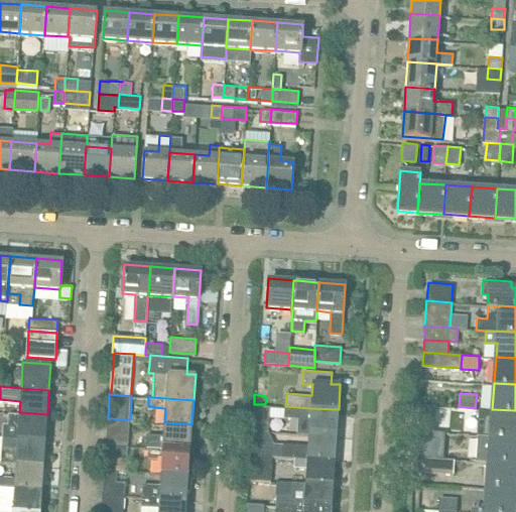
[(418,424),(418,428),(433,430),(435,405),(420,403),(419,403),(418,420),(418,424)]
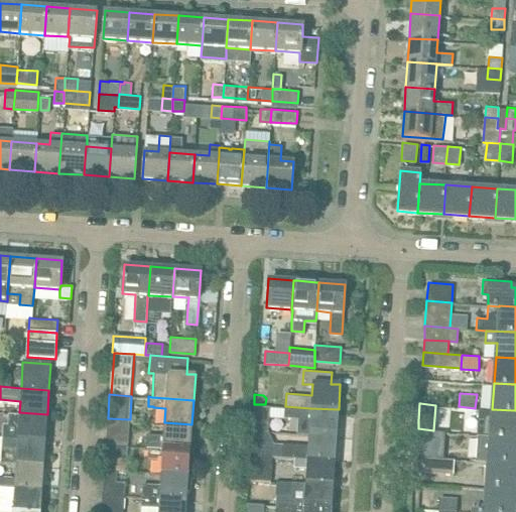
[(254,404),(252,429),(268,430),(270,405),(254,404)]
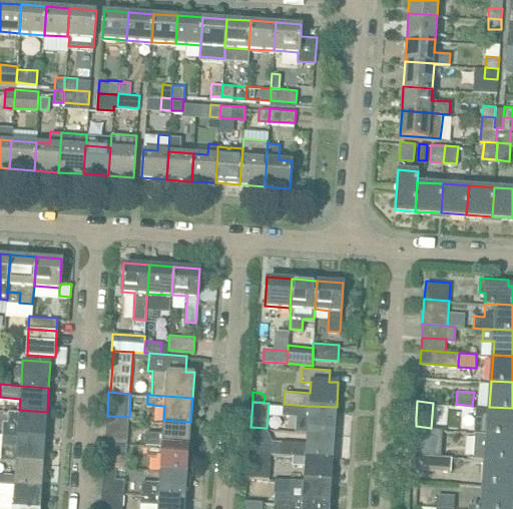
[(335,432),(337,407),(309,406),(284,404),(283,414),(297,415),(296,430),(335,432)]
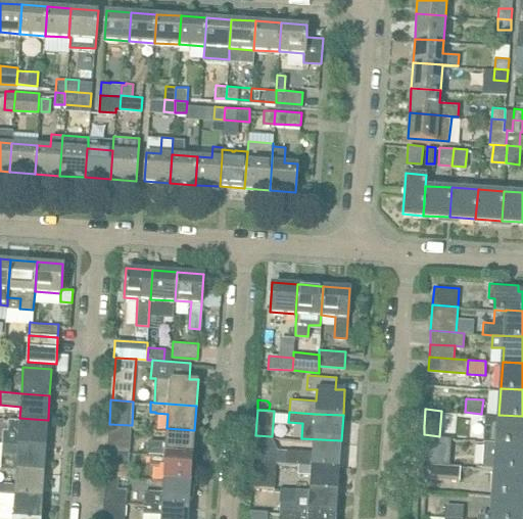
[(484,414),(482,439),(522,442),(522,416),(498,415),(484,414)]
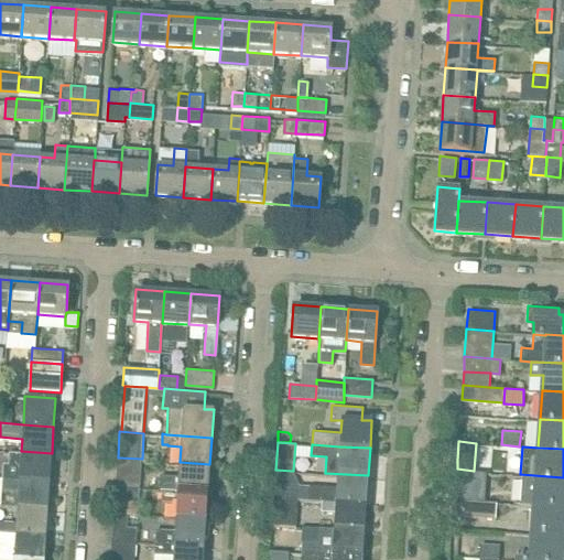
[(50,481),(52,453),(21,451),(21,452),(9,451),(8,463),(3,463),(3,477),(50,481)]
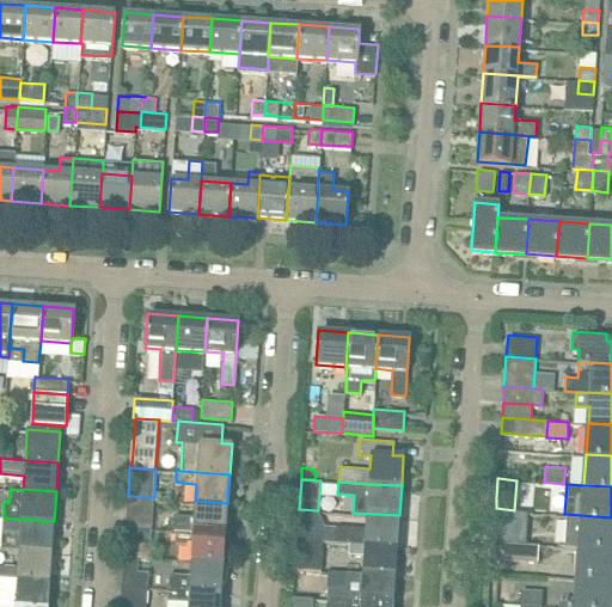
[(128,496),(126,526),(152,528),(154,497),(128,496)]
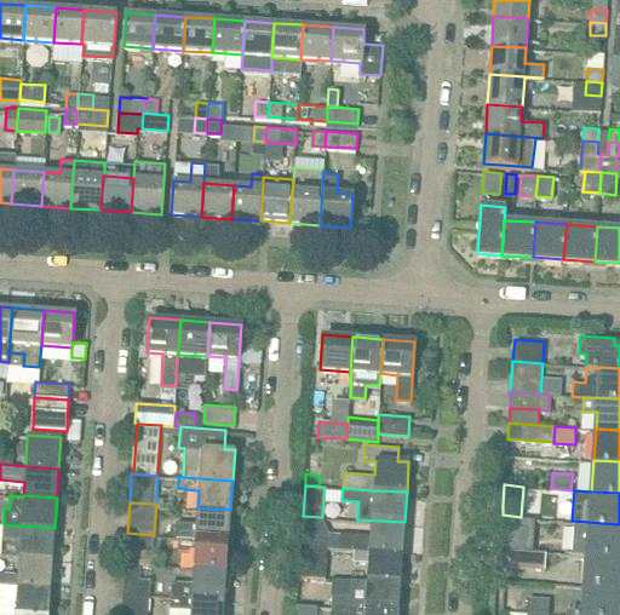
[(229,540),(230,510),(197,507),(197,509),(188,509),(188,522),(177,521),(176,536),(229,540)]
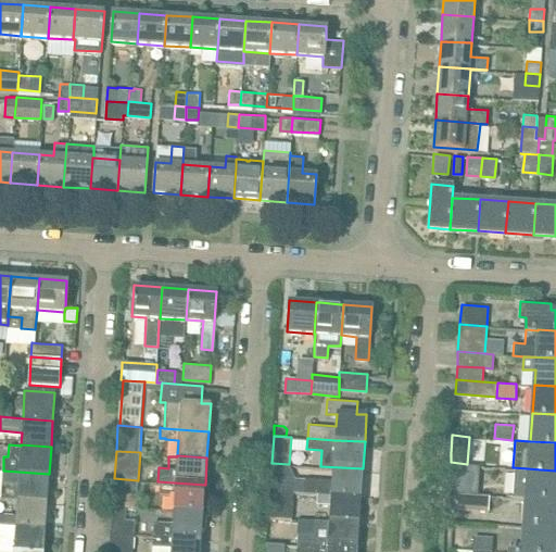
[(450,483),(449,491),(465,492),(467,464),(451,462),(450,483)]
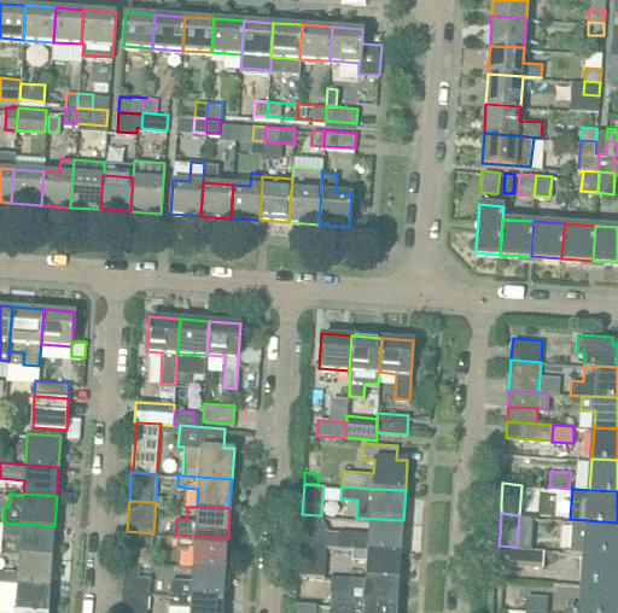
[(339,546),(353,547),(401,549),(403,520),(356,518),(371,519),(369,532),(340,530),(339,546)]
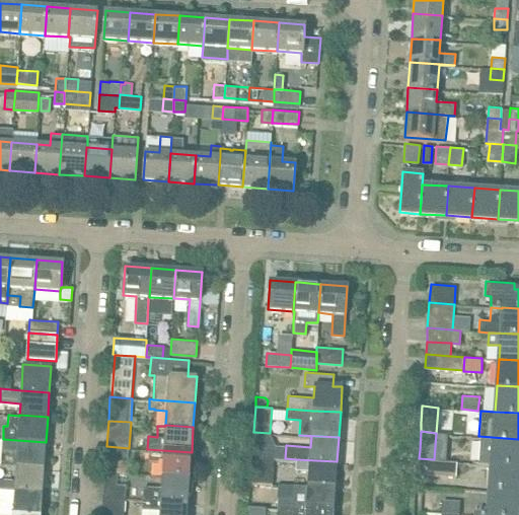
[(518,465),(518,439),(478,436),(478,437),(493,438),(491,463),(518,465)]
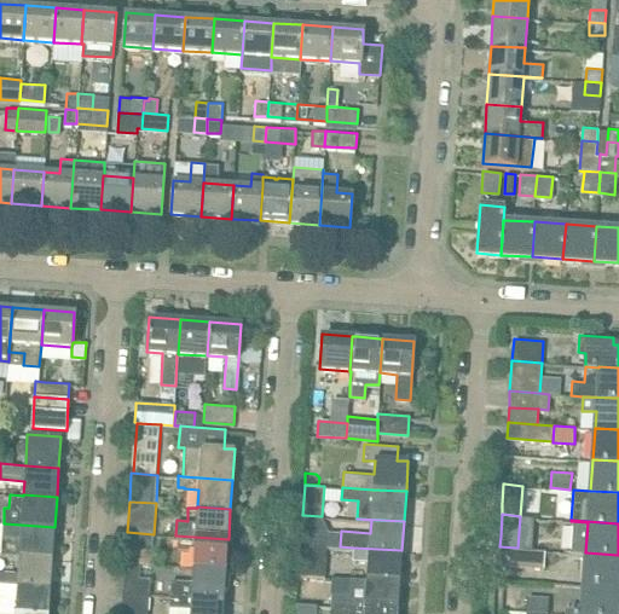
[(21,536),(19,554),(52,556),(55,527),(4,523),(3,534),(21,536)]
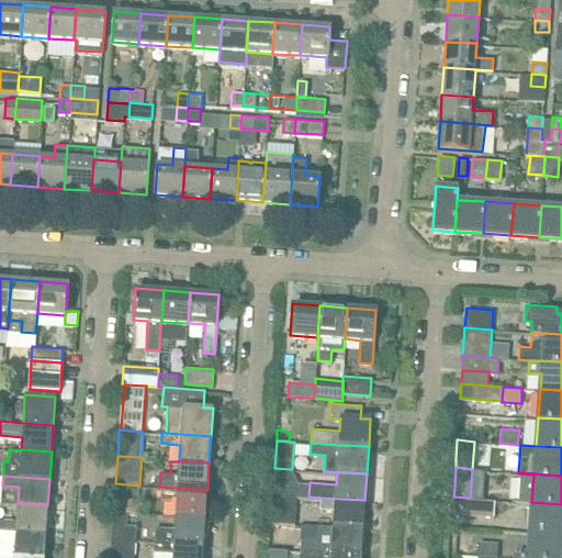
[(272,494),(296,495),(298,495),(299,482),(273,480),(272,494)]
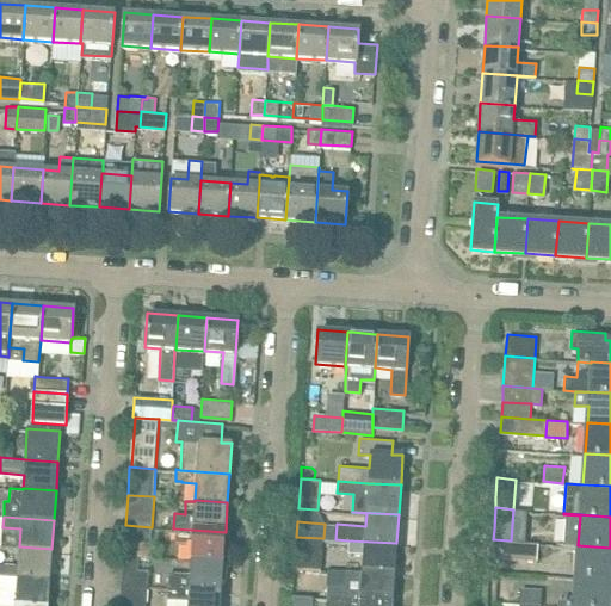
[(150,542),(152,527),(125,525),(123,555),(139,556),(140,542),(150,542)]
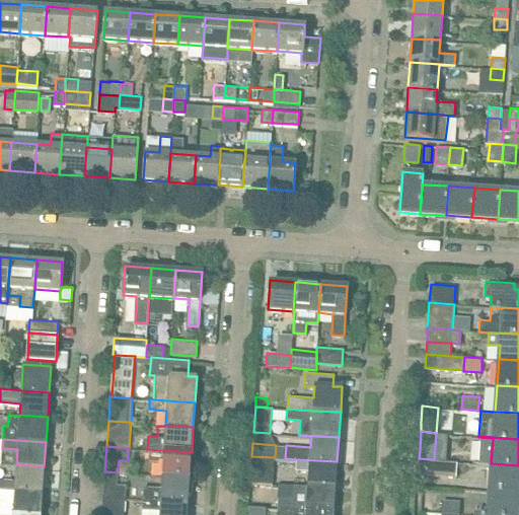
[(161,475),(190,477),(192,452),(147,449),(147,450),(149,450),(149,460),(162,460),(161,475)]
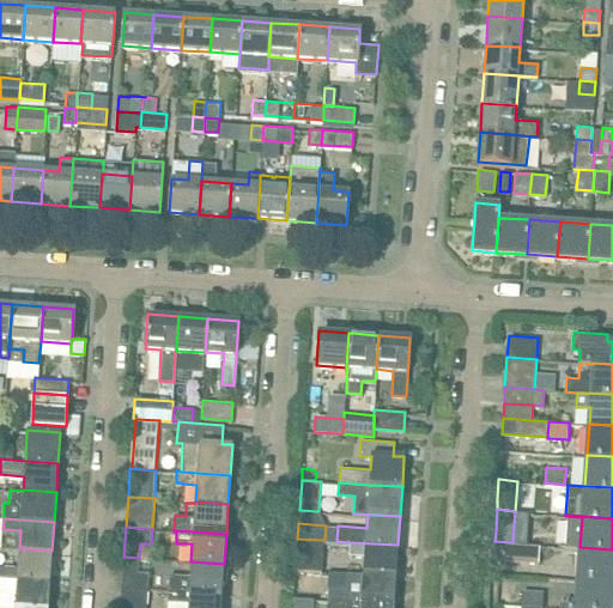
[(323,540),(297,539),(296,567),(322,570),(323,540)]
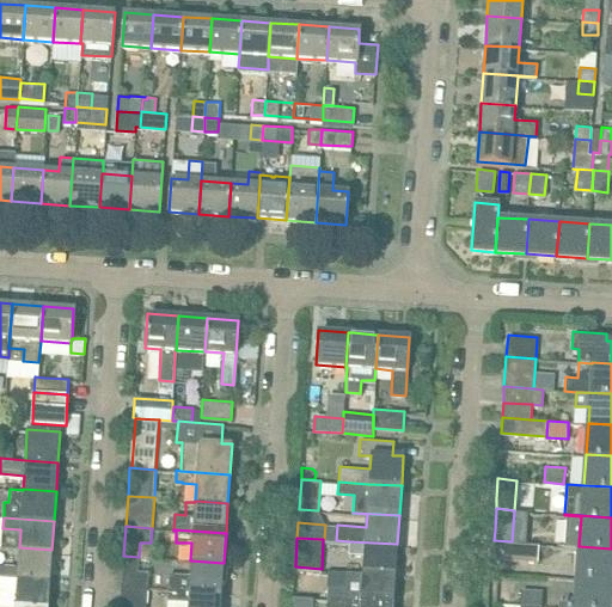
[(538,544),(530,543),(512,541),(494,540),(493,555),(538,558),(538,544)]
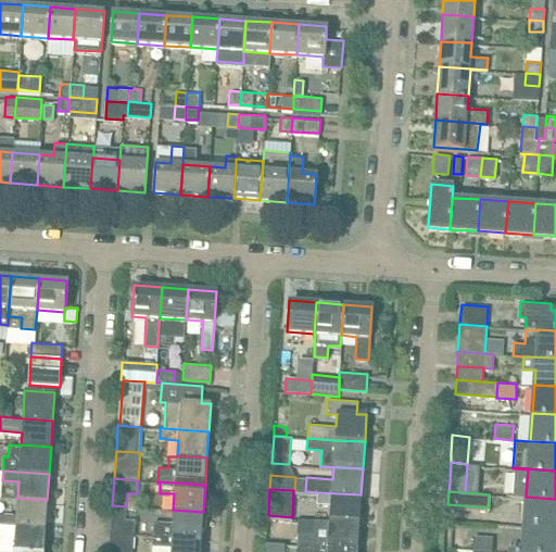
[(361,494),(317,492),(316,502),(330,503),(329,519),(359,522),(361,494)]
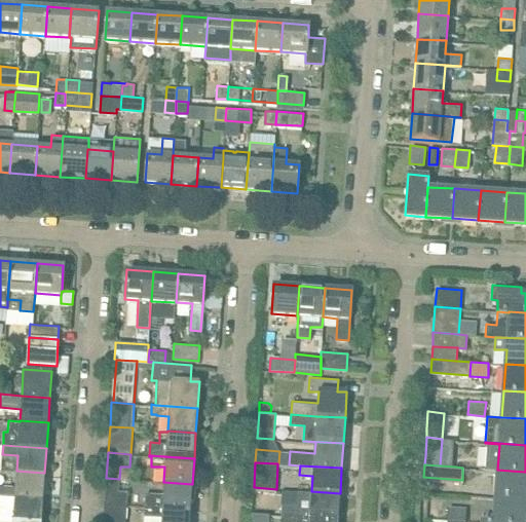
[(525,474),(525,472),(497,470),(495,496),(524,498),(525,474)]
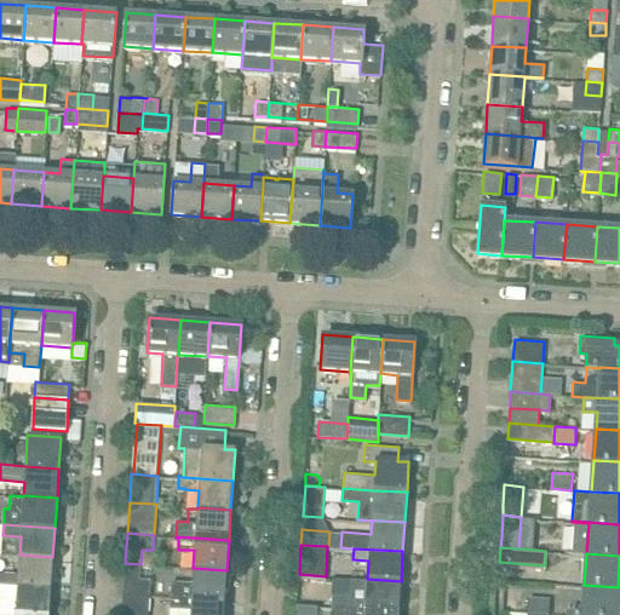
[(0,572),(0,582),(51,586),(52,557),(19,555),(18,573),(0,572)]
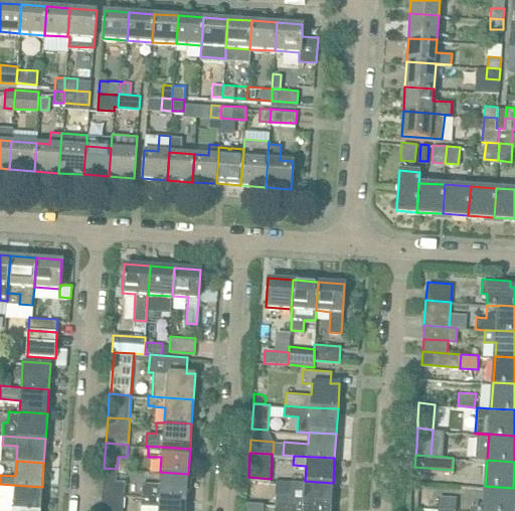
[(104,468),(102,492),(124,493),(125,480),(116,480),(117,469),(104,468)]
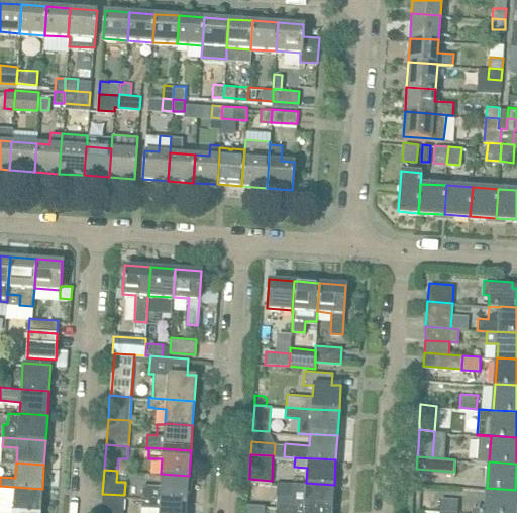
[(187,500),(189,476),(161,474),(160,485),(143,484),(142,497),(187,500)]
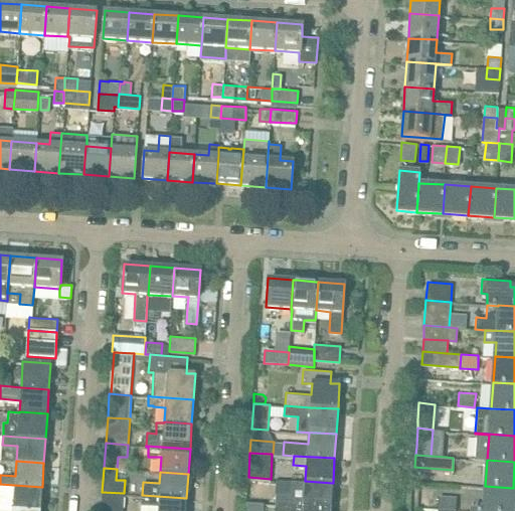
[(333,483),(305,481),(292,481),(291,494),(276,493),(276,504),(331,508),(333,483)]
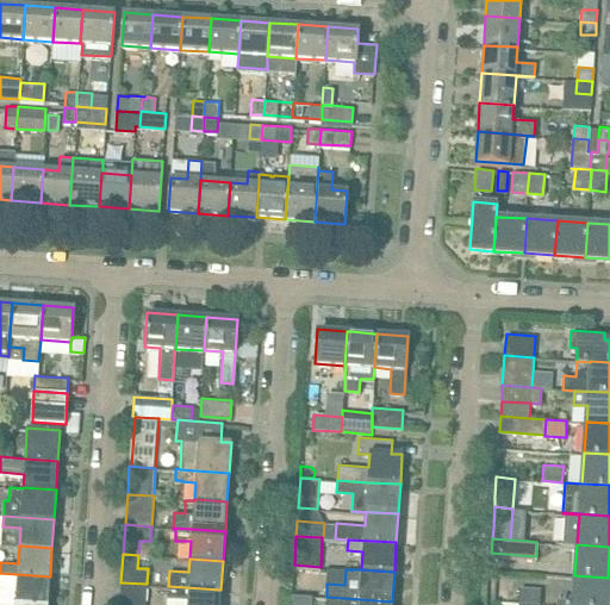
[(35,604),(48,604),(50,577),(0,573),(0,602),(14,604),(35,604)]
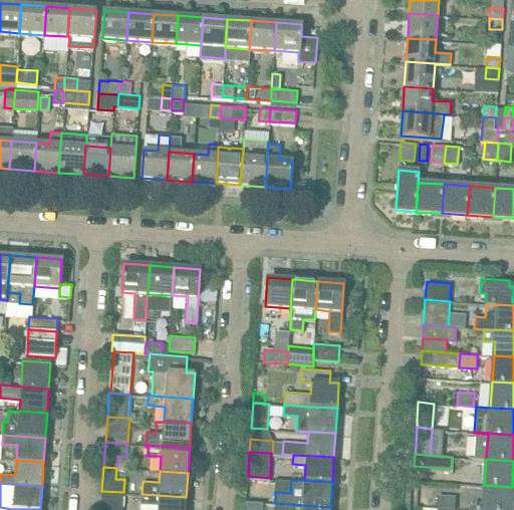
[(484,485),(483,507),(511,509),(512,487),(484,485)]
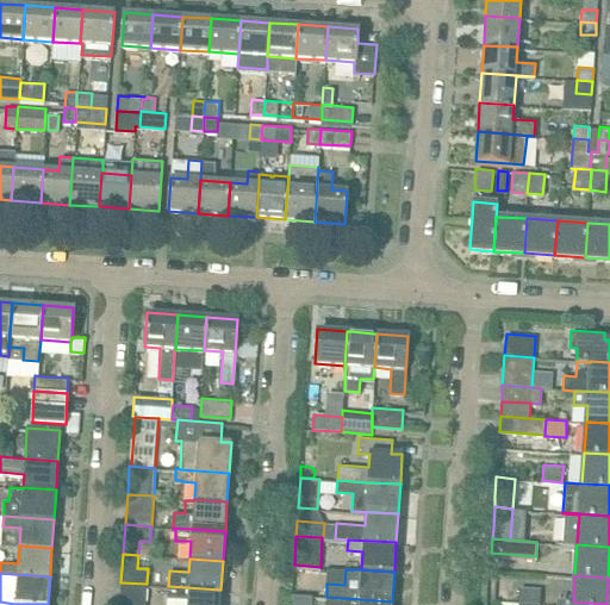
[(145,604),(147,584),(120,582),(119,604),(145,604)]
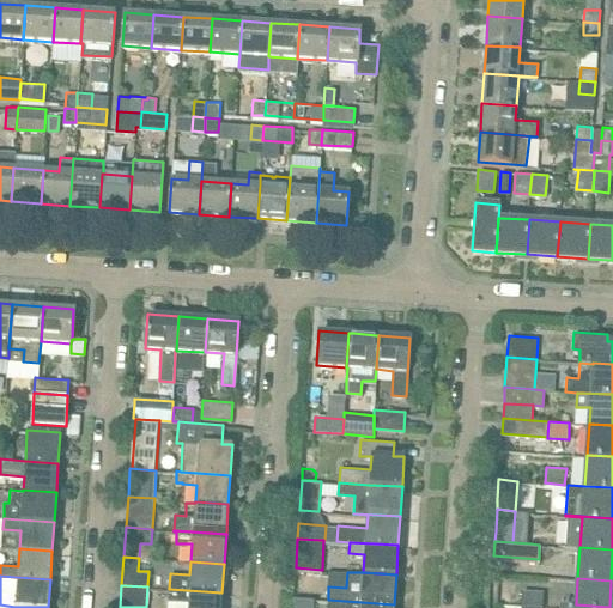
[(497,605),(521,606),(542,607),(544,589),(527,589),(498,587),(497,605)]
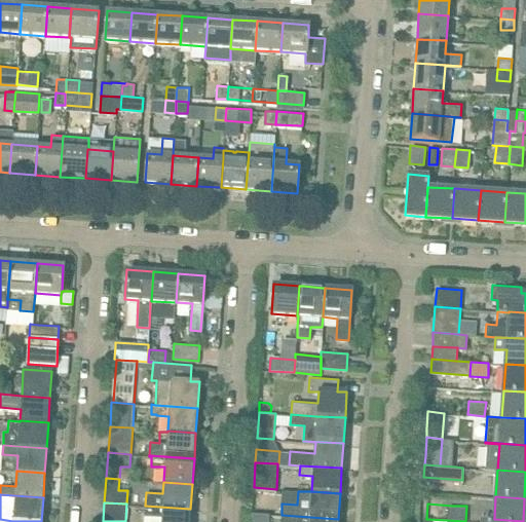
[(161,516),(160,521),(189,521),(190,509),(145,506),(144,515),(161,516)]
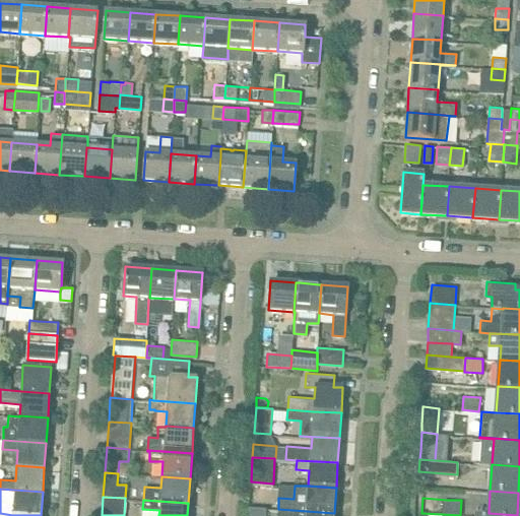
[(249,506),(249,515),(265,515),(266,508),(249,506)]
